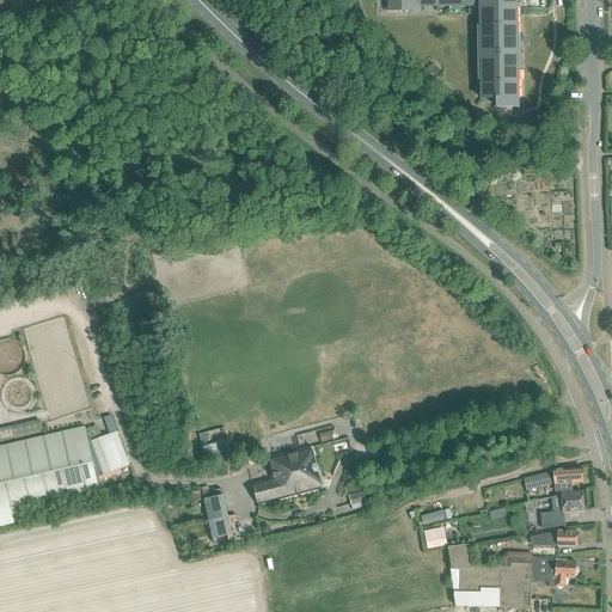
[(387,0),(389,12),(421,12),(421,7),(475,7),(479,7),(481,99),(497,99),(496,109),(520,108),(518,0),(387,0)]
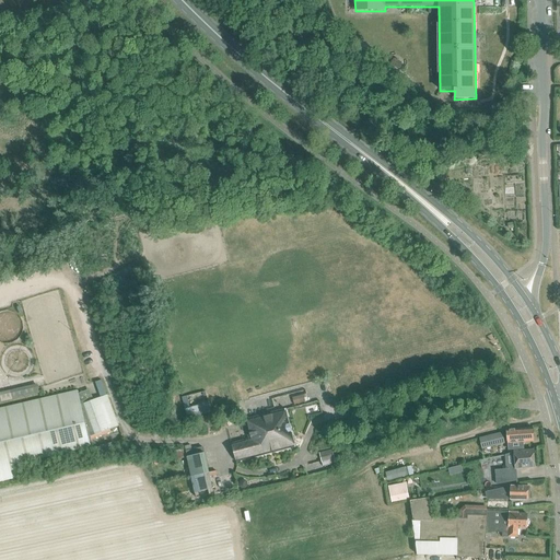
[(392,60),(392,66),(397,69),(401,68),(403,62),(397,58),(392,60)]
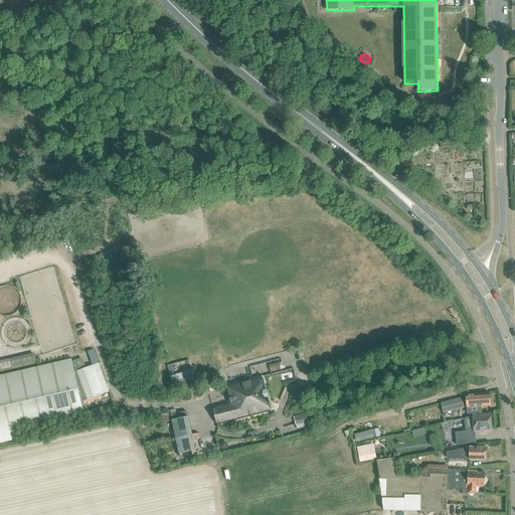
[(88,351),(93,366),(99,364),(94,349),(88,351)]
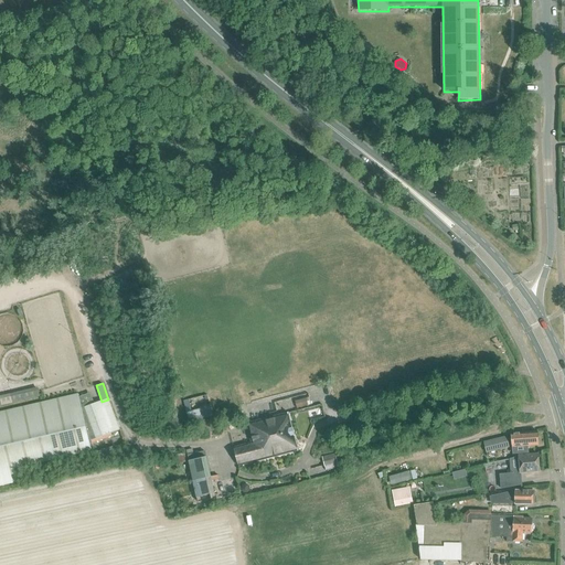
[(38,387),(0,396),(0,406),(40,397),(38,387)]
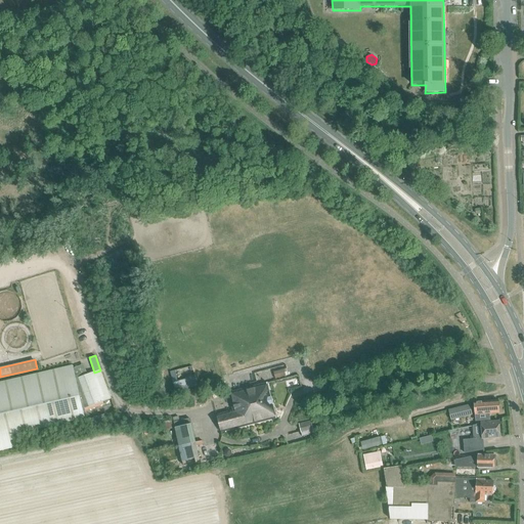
[(85,419),(84,412),(103,405),(102,402),(112,399),(100,370),(94,373),(78,378),(78,375),(75,376),(73,365),(0,382),(0,450),(15,447),(12,435),(85,419)]
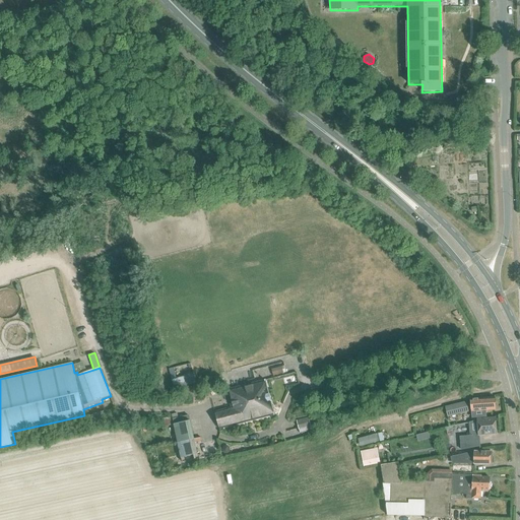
[(174,379),(171,380),(174,390),(178,389),(186,387),(186,386),(196,384),(193,373),(183,376),(184,377),(174,379)]
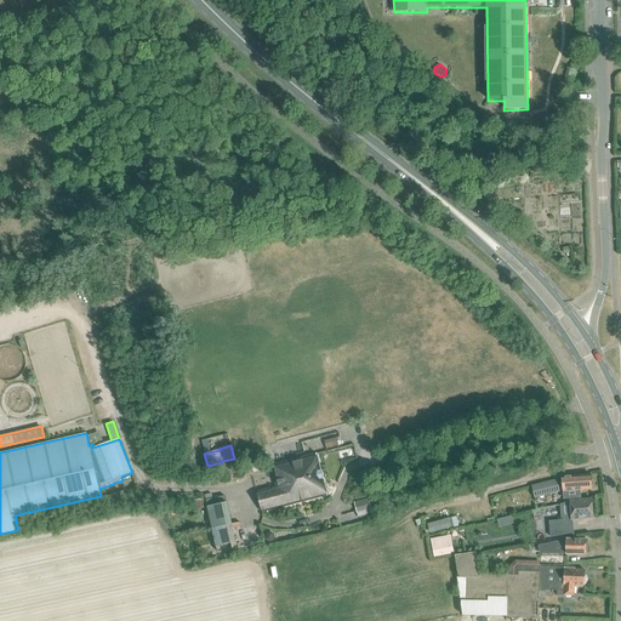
[(274,477),(277,486),(257,491),(262,512),(329,496),(317,455),(274,465),(277,477),(274,477)]
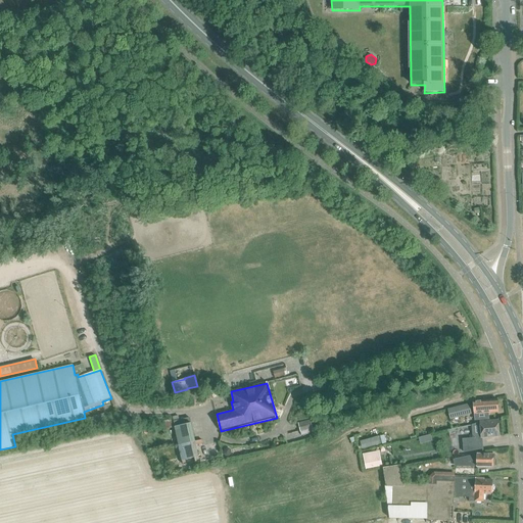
[(482,400),(474,402),(475,420),(488,419),(488,413),(498,412),(497,399),(482,400)]
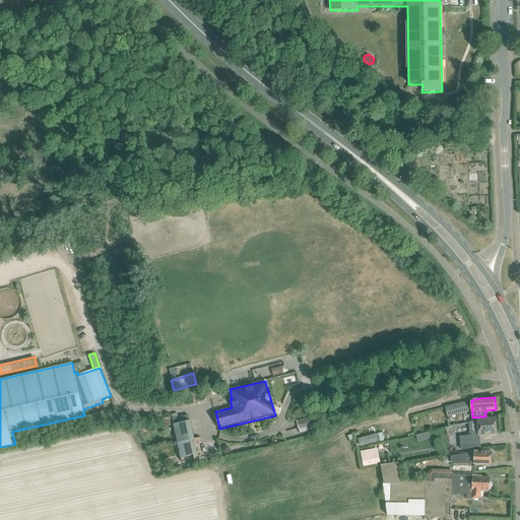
[(444,407),(447,417),(468,412),(465,402),(444,407)]
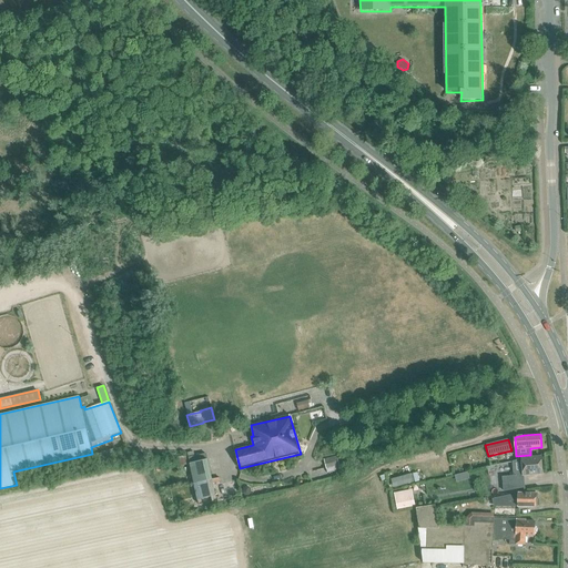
[(114,449),(102,453),(102,454),(104,460),(104,462),(117,458),(114,449)]
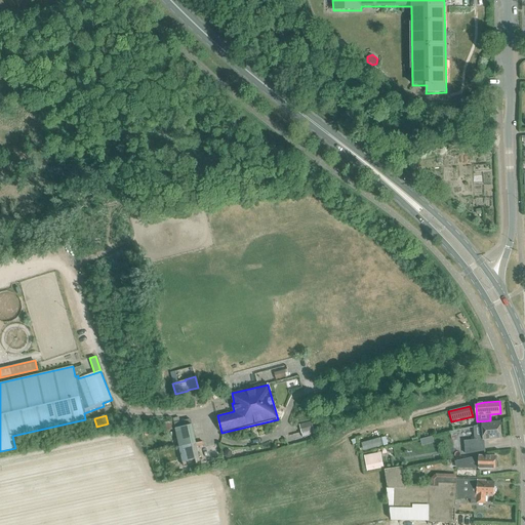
[(191,419),(174,423),(184,467),(200,463),(196,447),(204,445),(203,441),(195,443),(192,425),(191,419)]
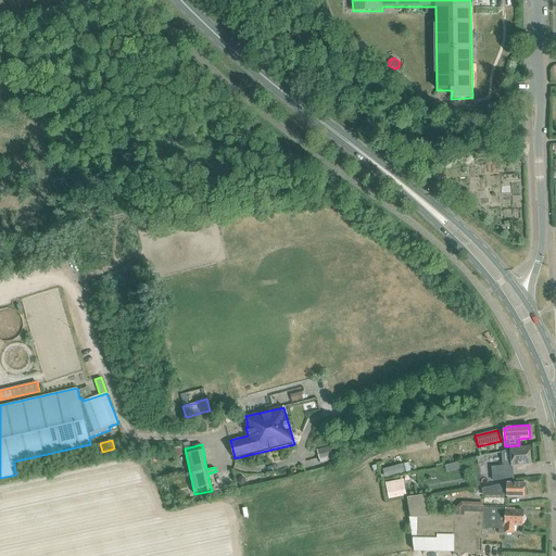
[(316,450),(320,464),(332,460),(329,446),(316,450)]
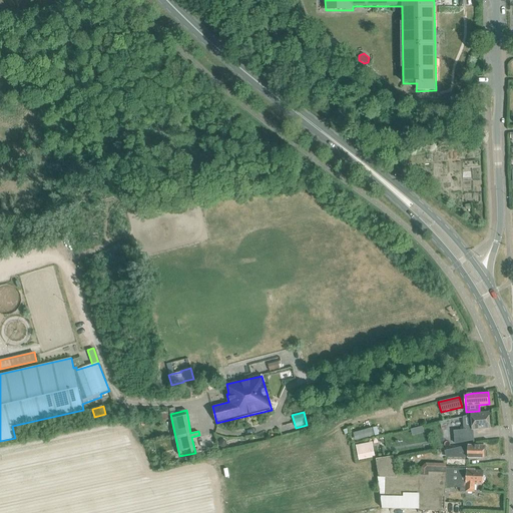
[(464,431),(454,431),(455,445),(473,441),(472,427),(485,426),(490,426),(489,413),(484,414),(471,415),(463,417),(464,431)]
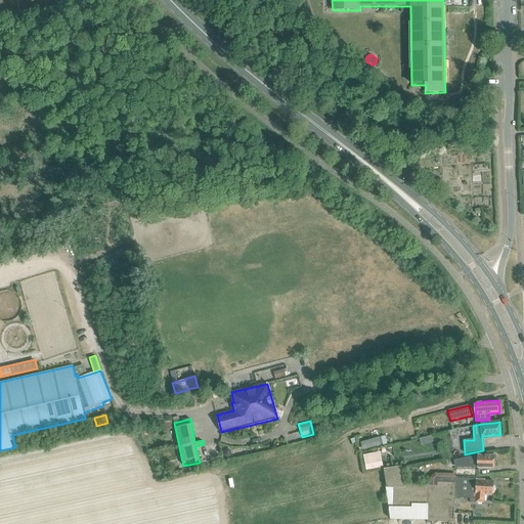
[(363,455),(365,469),(382,466),(380,451),(363,455)]
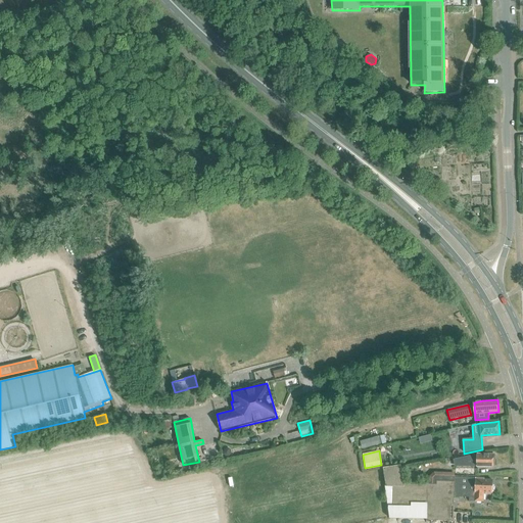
[(477,454),(453,460),(455,467),(457,467),(476,467),(493,467),(495,466),(495,455),(494,455),(477,454)]
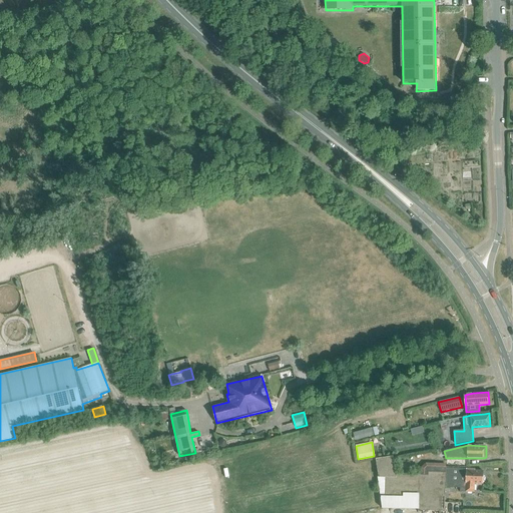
[(393,456),(376,459),(376,460),(379,477),(378,477),(381,498),(382,507),(382,509),(418,510),(445,511),(446,487),(446,481),(446,472),(445,472),(436,472),(433,472),(428,472),(428,475),(424,475),(422,474),(421,474),(396,474),(393,456)]
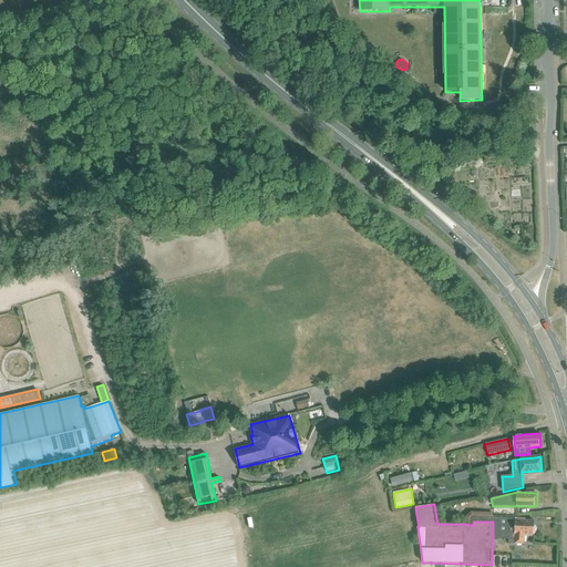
[(493,517),(492,522),(493,522),(493,532),(506,532),(509,532),(508,539),(508,543),(514,544),(524,544),(524,534),(533,535),(534,527),(534,521),(525,521),(525,518),(515,518),(515,517),(493,517)]
